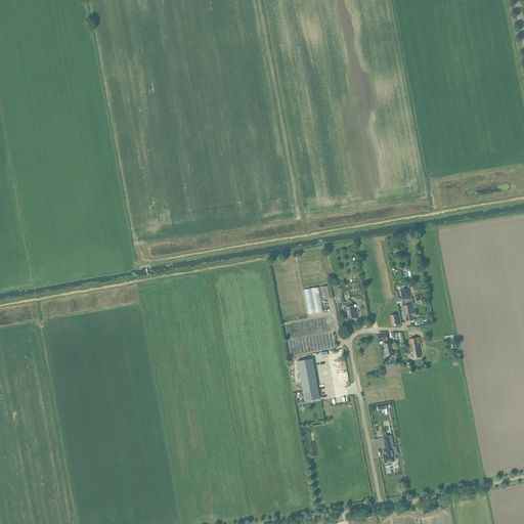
[(331,286),(320,288),(322,299),(333,298),(331,286)]
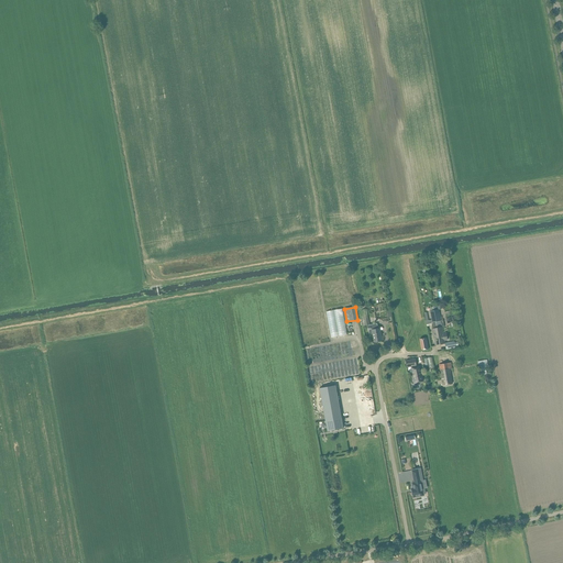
[(432,329),(434,338),(443,335),(443,333),(442,328),(438,328),(437,321),(438,321),(435,311),(434,311),(433,307),(430,307),(432,320),(426,321),(427,327),(432,326),(432,329)]
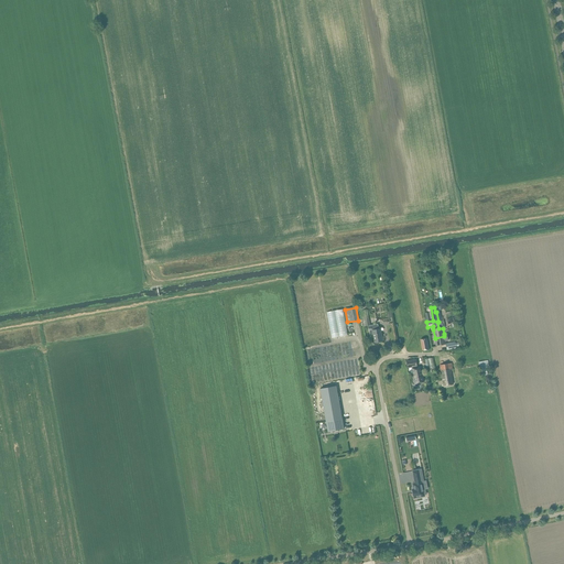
[(348,335),(343,310),(326,312),(332,338),(348,335)]
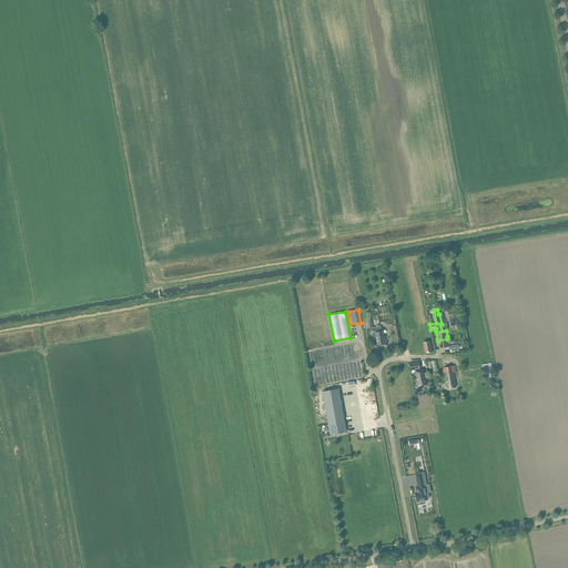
[(373,327),(371,328),(372,332),(373,337),(376,337),(377,345),(386,344),(385,338),(383,331),(382,332),(381,326),(373,327)]
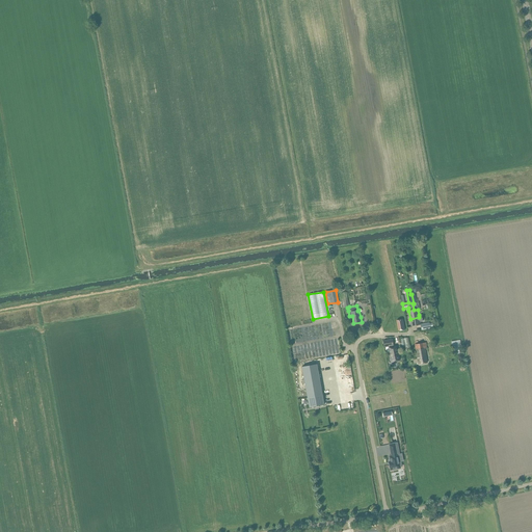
[(419,317),(410,319),(411,326),(421,324),(420,320),(423,319),(422,315),(419,315),(419,317)]
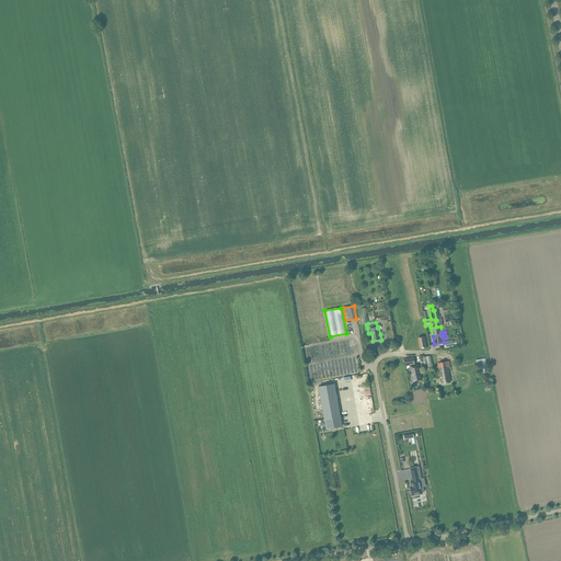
[(415,366),(415,364),(414,357),(404,359),(405,366),(410,365),(410,367),(413,381),(422,380),(419,365),(415,366)]
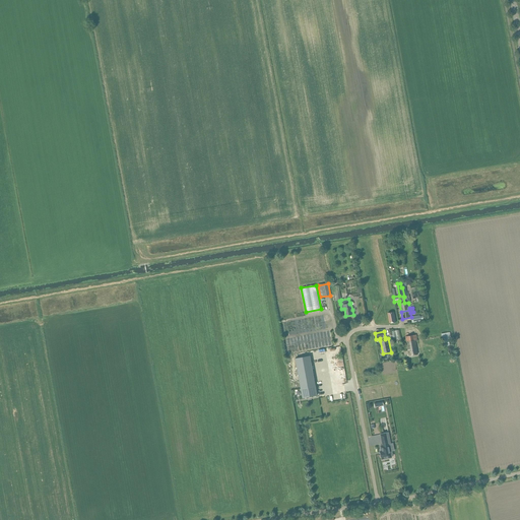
[(438,332),(430,333),(432,341),(433,345),(440,344),(438,332)]
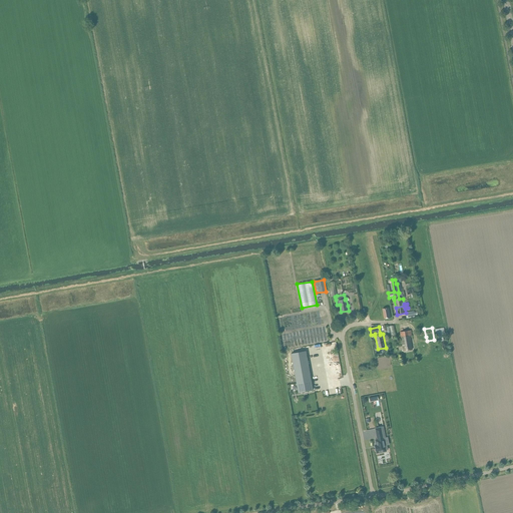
[(435,329),(437,336),(436,336),(437,342),(444,341),(443,336),(445,335),(444,328),(435,329)]
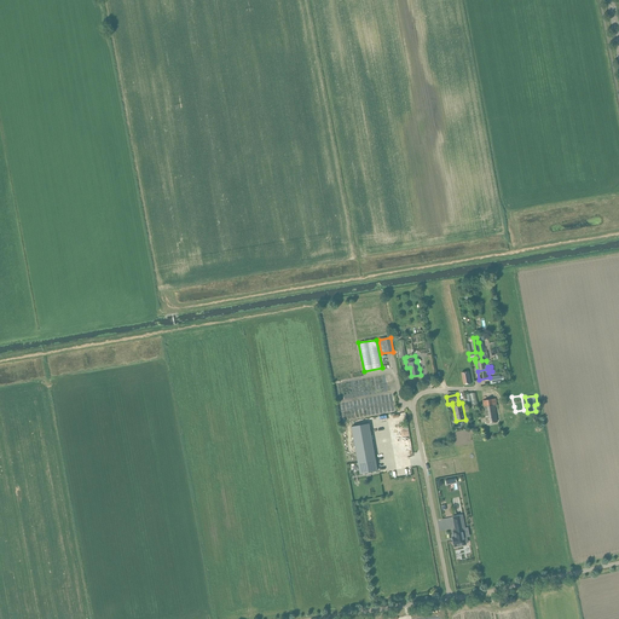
[(496,399),(482,400),(487,423),(497,422),(495,406),(497,405),(496,399)]
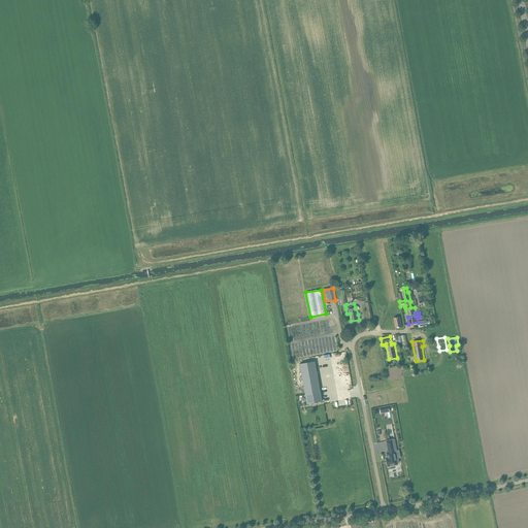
[(322,368),(338,366),(336,353),(321,355),(322,368)]
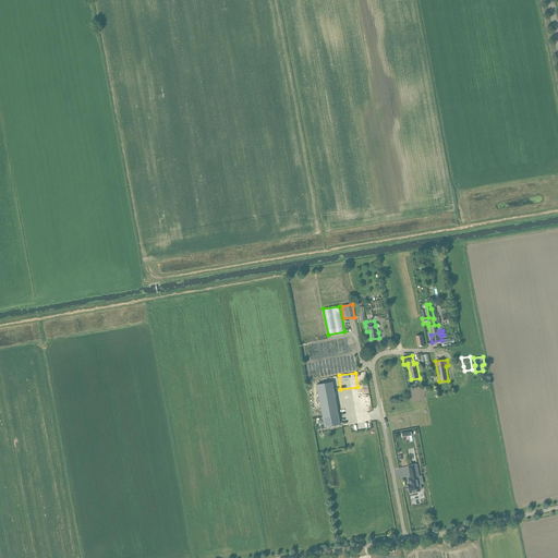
[(332,381),(317,385),(325,426),(340,424),(332,381)]
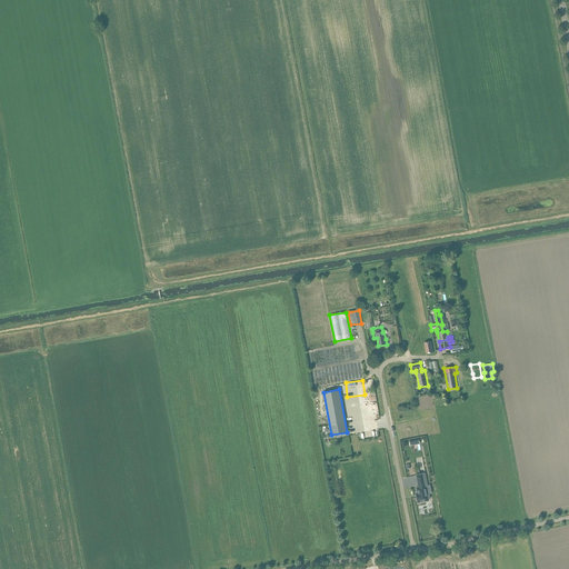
[(427,493),(426,486),(427,486),(425,473),(416,475),(419,487),(417,488),(417,493),(416,493),(418,502),(429,500),(428,499),(430,499),(429,493),(427,493)]
